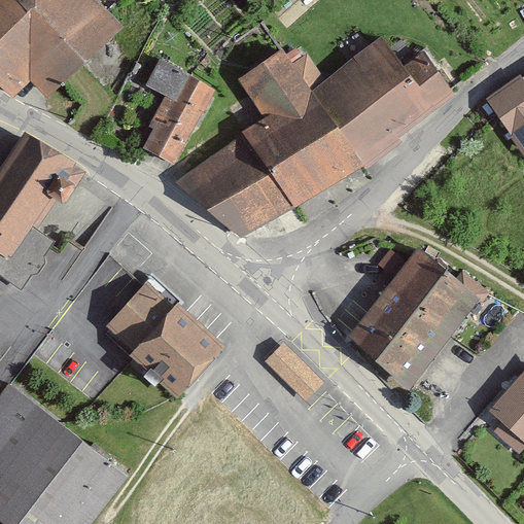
[(121,26),(101,5),(95,0),(30,0),(25,5),(19,0),(0,0),(0,85),(13,98),(28,83),(46,101),(121,26)]
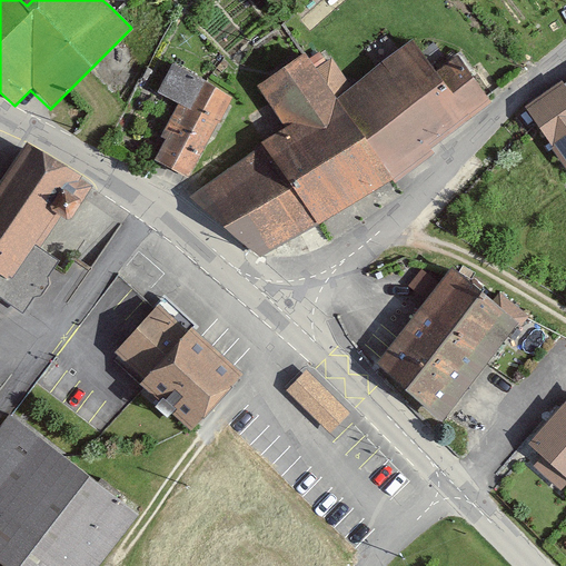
[(409,38),(336,97),(393,179),(489,100),(456,53),(436,68),(409,38)]
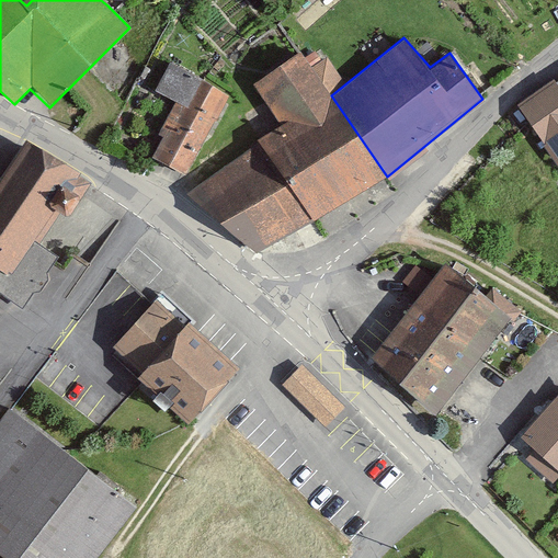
[(255,144),(314,221),(387,177),(331,95),(300,49),(250,83),(279,125),(255,144)]
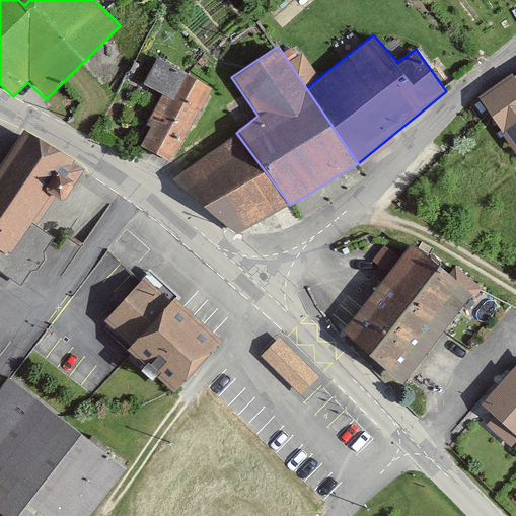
[(138,80),(162,94),(137,147),(173,164),(211,87),(153,54),(138,80)]
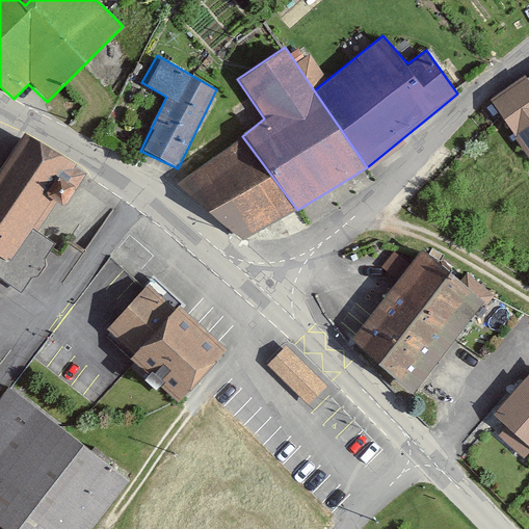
[(528,73),(491,100),(528,159),(528,73)]
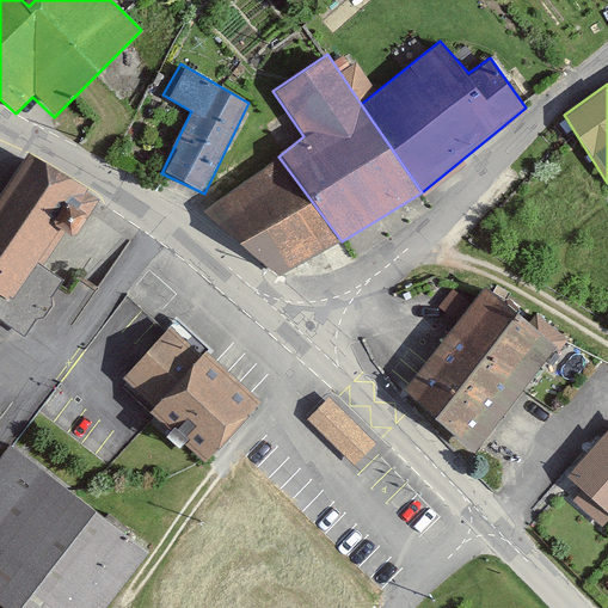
[(79,239),(100,203),(75,189),(79,183),(29,151),(0,192),(0,325),(20,341),(35,321),(42,321),(56,300),(55,292),(61,280),(44,265),(67,232),(79,239)]
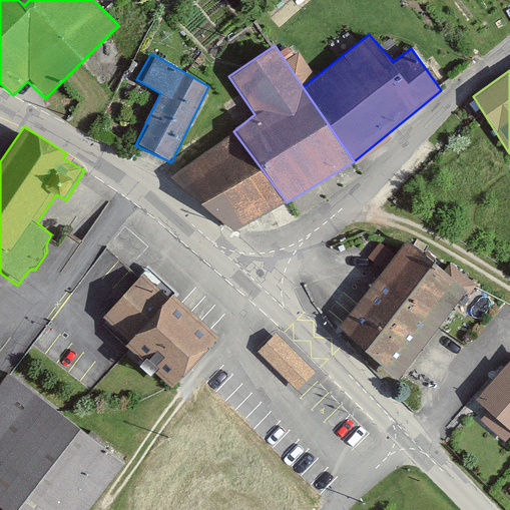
[(287,202),(233,131),(169,178),(230,234),(287,202)]
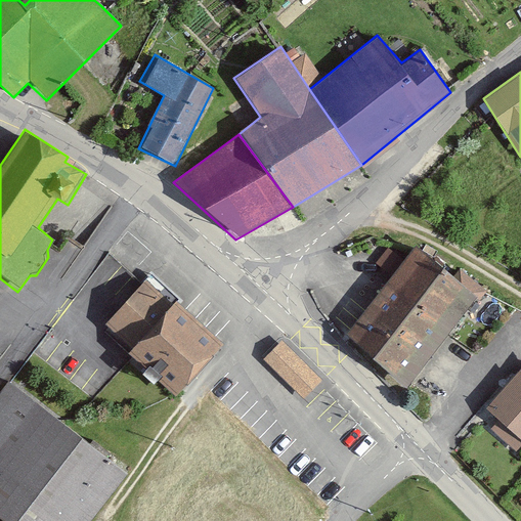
[(391,271),(400,254),(385,246),(376,262),(391,271)]
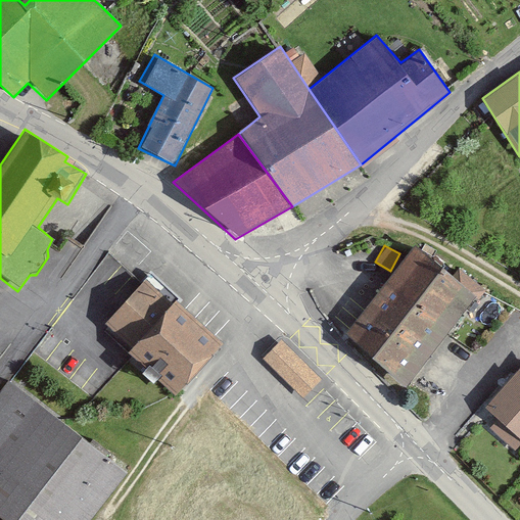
[(396,271),(458,320),(479,294),(416,246),(396,271)]
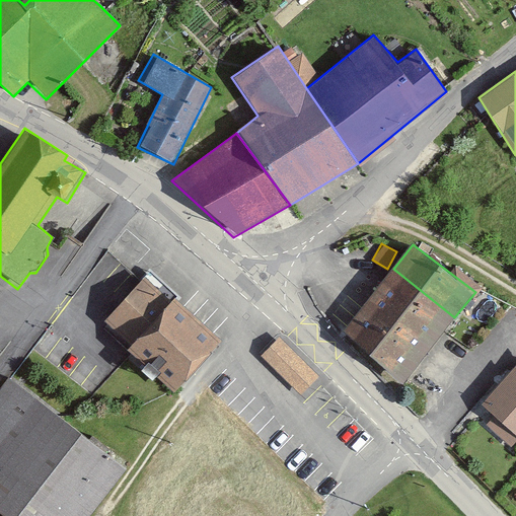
[(366,304),(427,353),(454,317),(393,269),(366,304)]
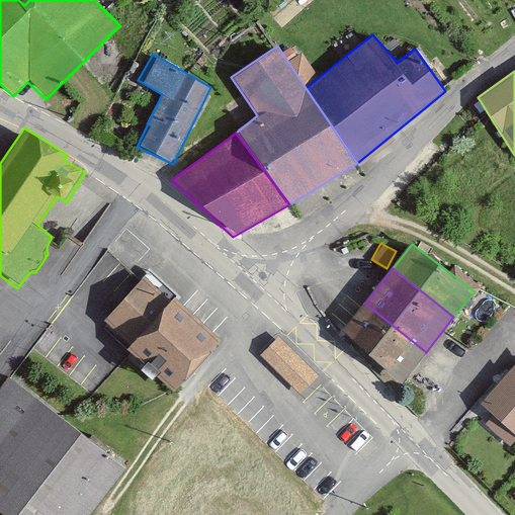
[(171,389),(216,341),(143,273),(98,321),(171,389)]
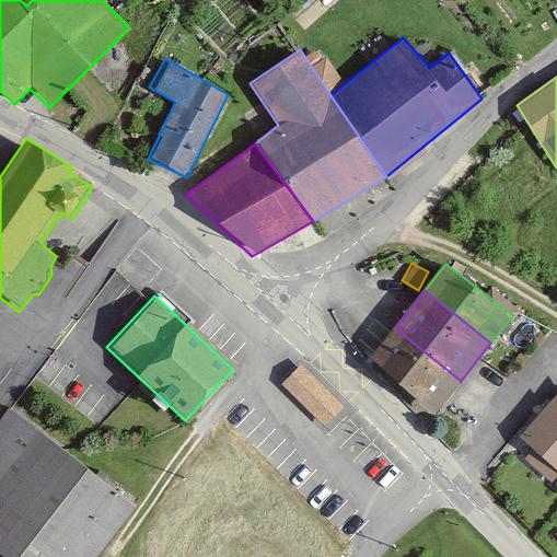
[(461,381),(395,328),(371,360),(433,416),(461,381)]
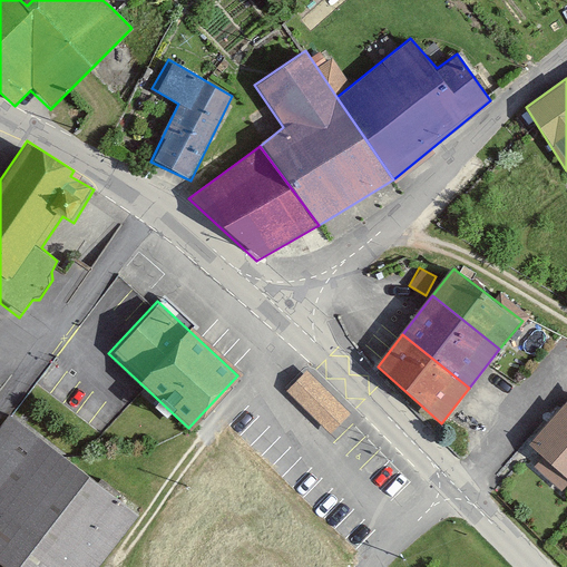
[(345,419),(303,375),(284,396),(328,438),(345,419)]
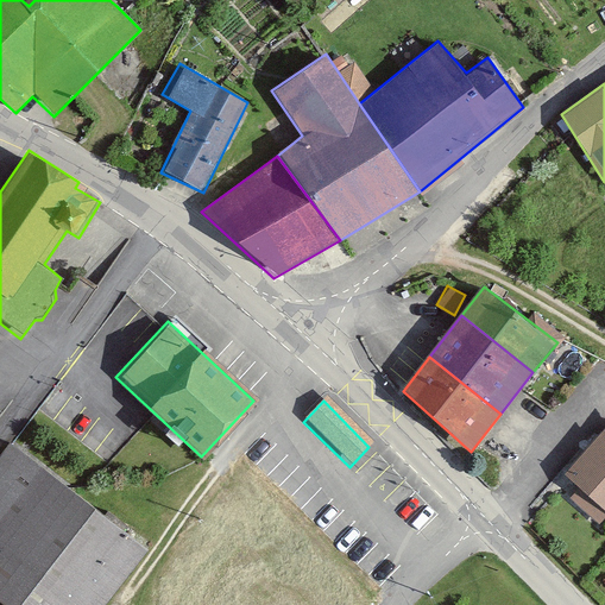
[(604,432),(563,481),(604,516),(604,432)]
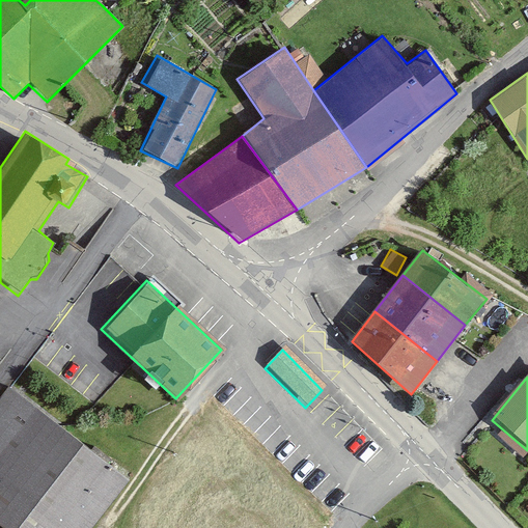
[(0,525),(3,527),(89,527),(128,476),(6,387),(0,394),(0,525)]
